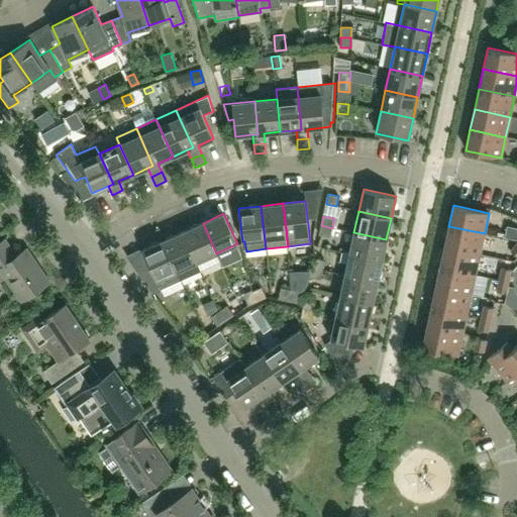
[(216,253),(203,223),(183,232),(196,263),(216,253)]
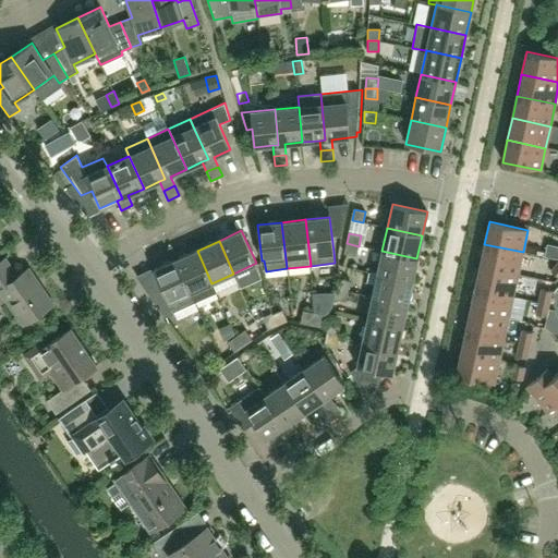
[(356,256),(359,246),(347,243),(344,254),(356,256)]
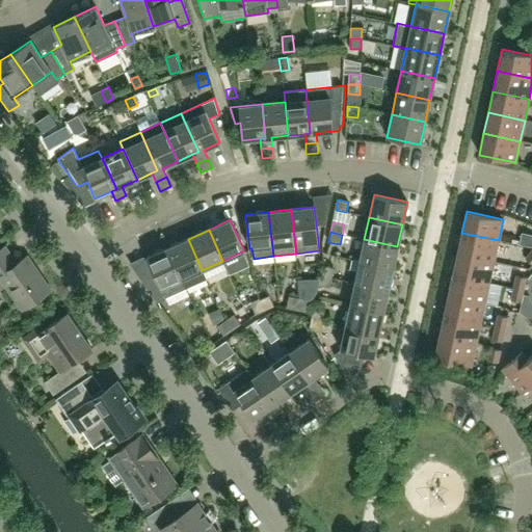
[(531,234),(522,232),(520,244),(531,246),(531,234)]
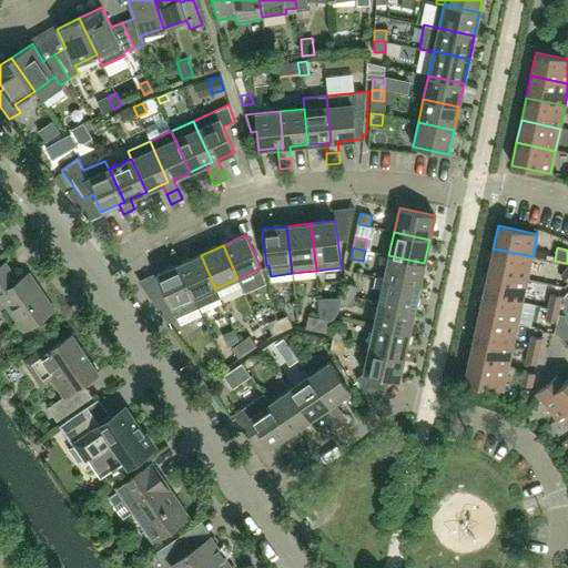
[(527,280),(533,256),(493,249),(488,271),(527,280)]
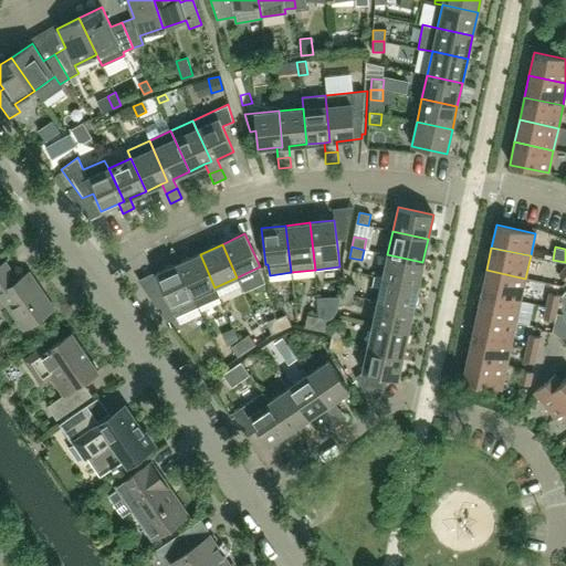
[(194,296),(197,306),(219,296),(215,287),(200,254),(178,263),(194,296)]
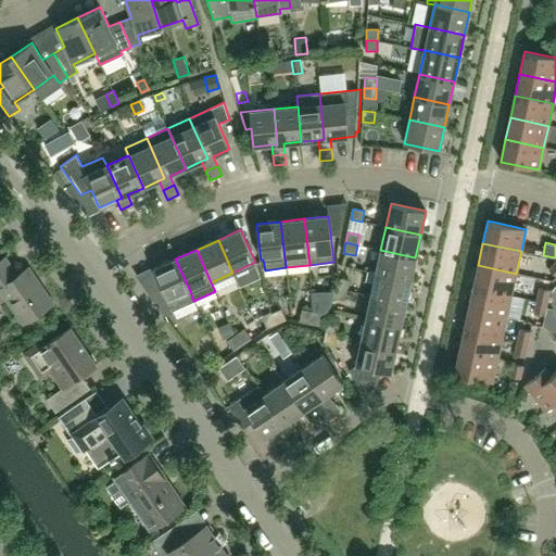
[(411,280),(415,257),(380,250),(376,273),(411,280)]
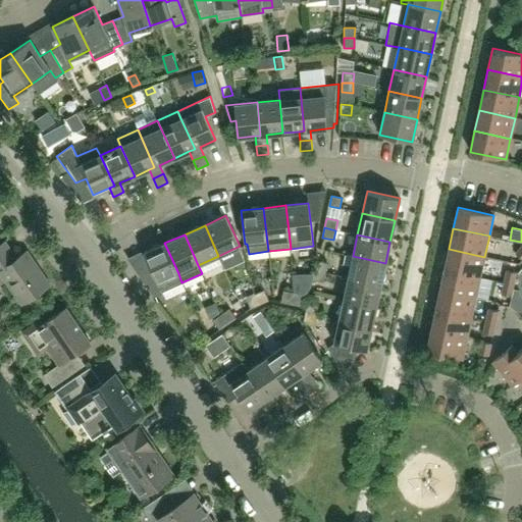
[(50,284),(27,251),(16,258),(5,242),(0,244),(0,272),(21,304),(50,284)]
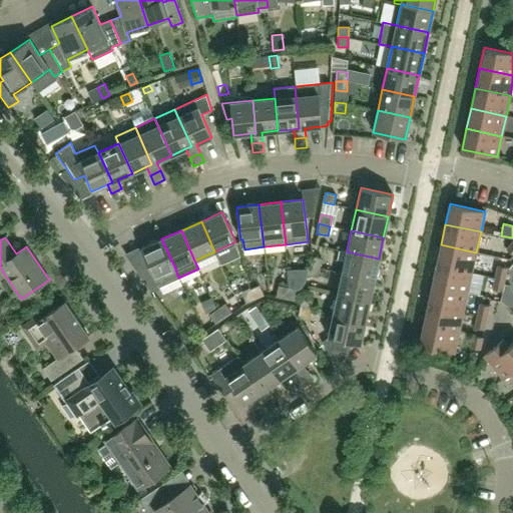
[(178,278),(175,269),(161,238),(141,248),(148,264),(137,272),(151,292),(179,279),(178,278)]
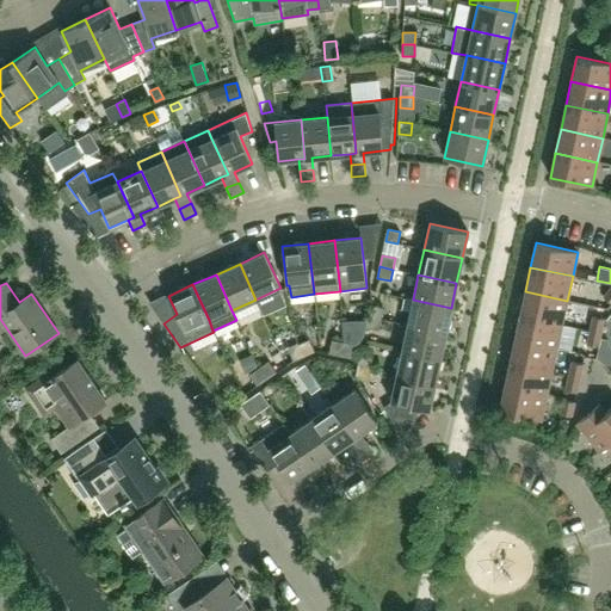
[(562,325),(567,301),(525,291),(520,315),(562,325)]
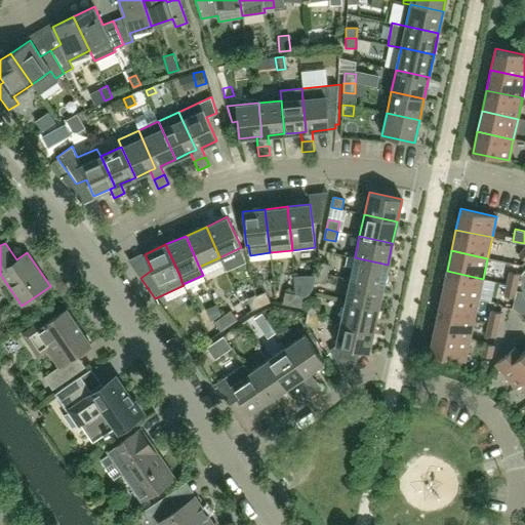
[(388,265),(355,257),(348,256),(345,266),(353,268),(350,279),(382,286),(388,265)]
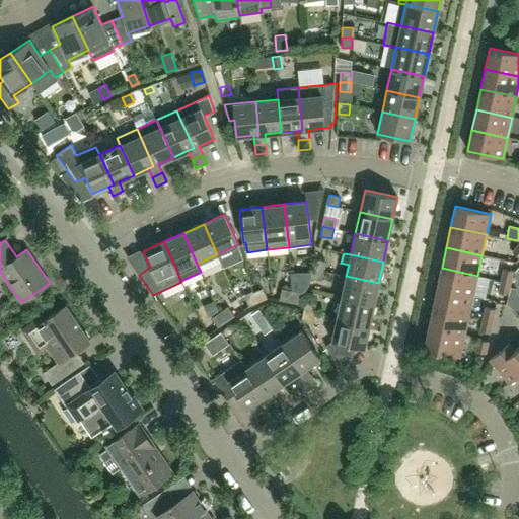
[(314,260),(312,269),(324,272),(326,262),(314,260)]
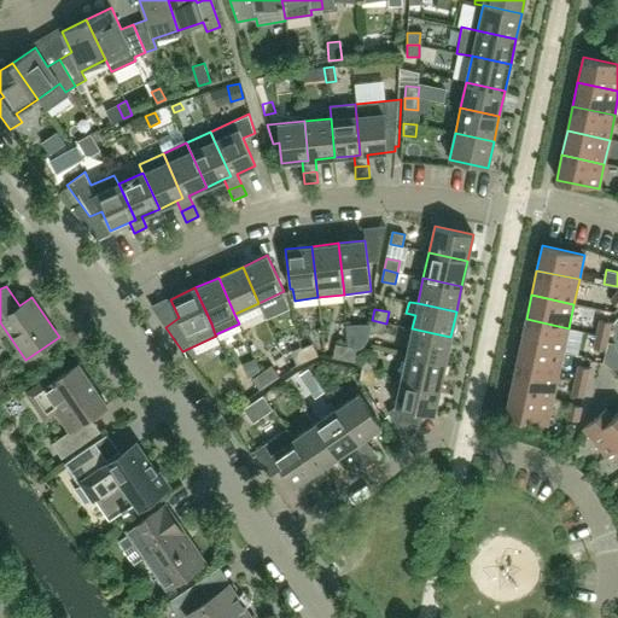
[(563,353),(569,328),(526,319),(520,343),(563,353)]
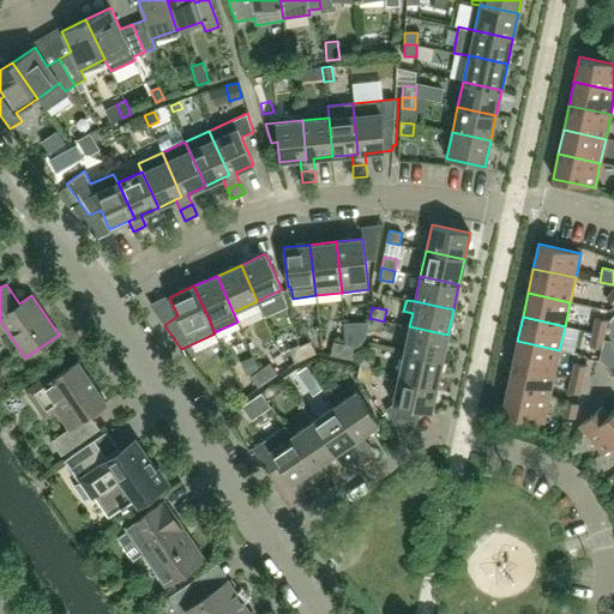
[(381,332),(384,321),(369,318),(367,330),(381,332)]
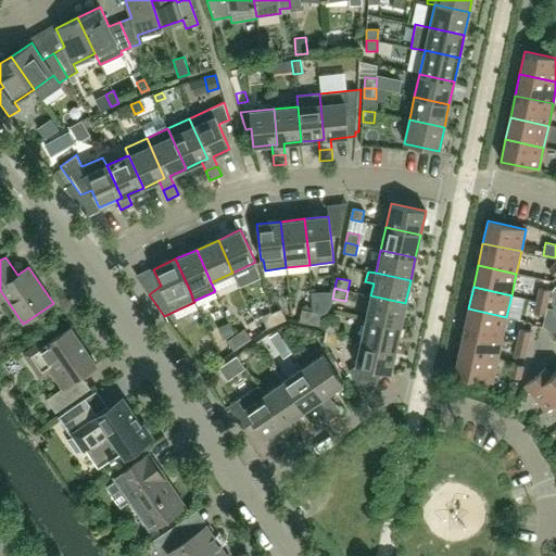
[(539,288),(536,300),(548,303),(551,290),(539,288)]
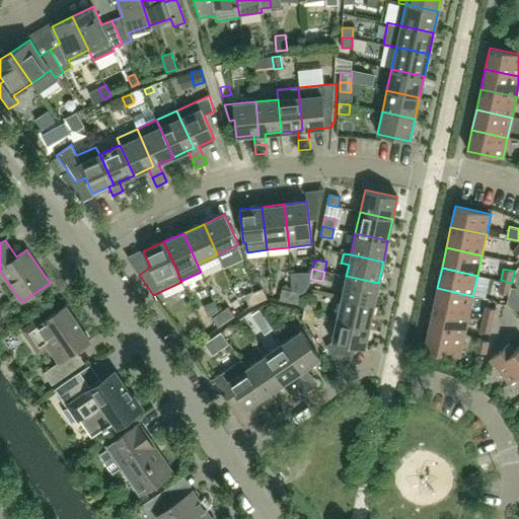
[(374,304),(378,283),(346,276),(342,297),(374,304)]
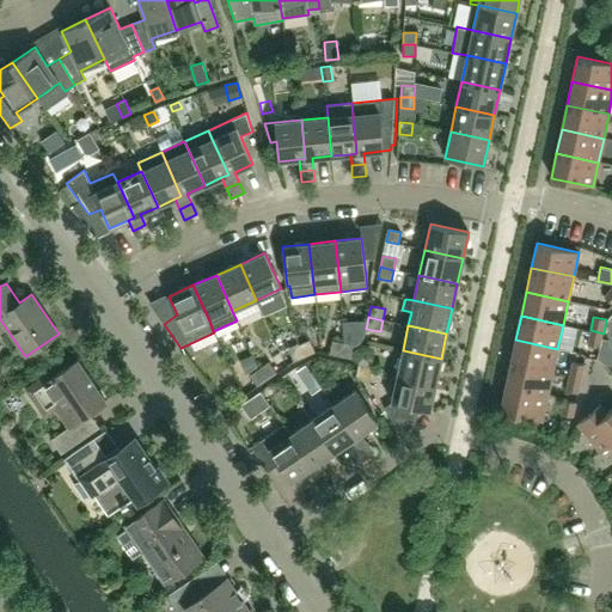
[(601,347),(604,334),(591,330),(587,344),(601,347)]
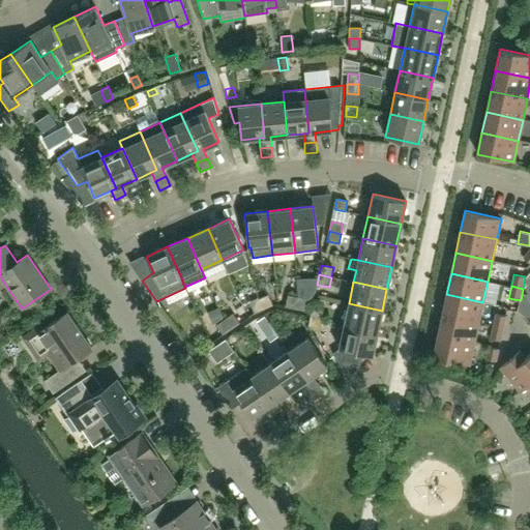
[(267,294),(259,298),(264,310),(272,305),(267,294)]
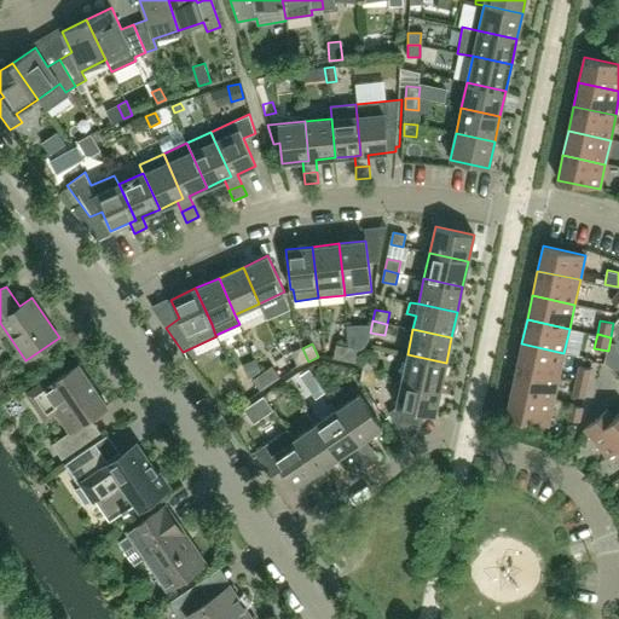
[(559,377),(563,353),(521,343),(516,368),(559,377)]
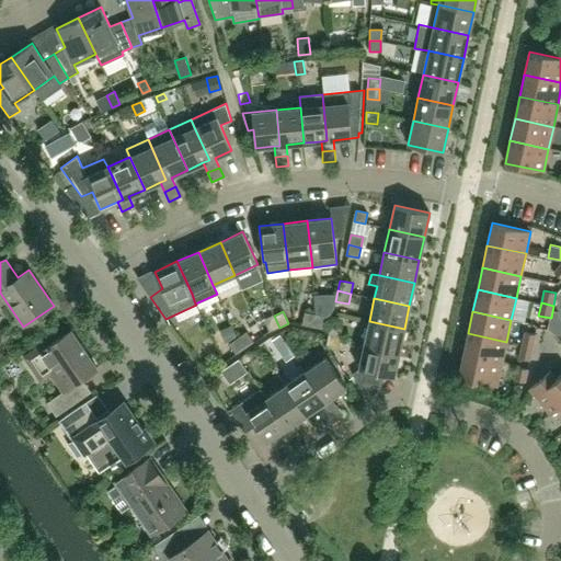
[(302,324),(312,327),(316,315),(305,312),(302,324)]
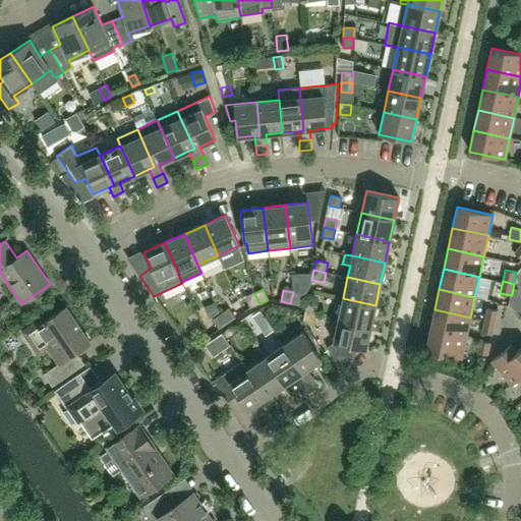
[(302,294),(293,292),(290,303),(300,305),(302,294)]
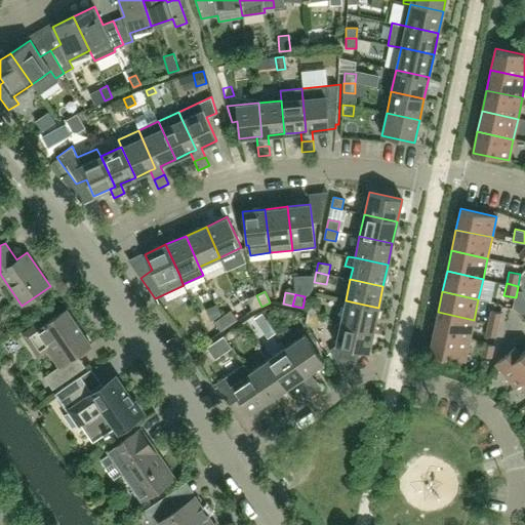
[(252,311),(261,307),(256,295),(247,299),(252,311)]
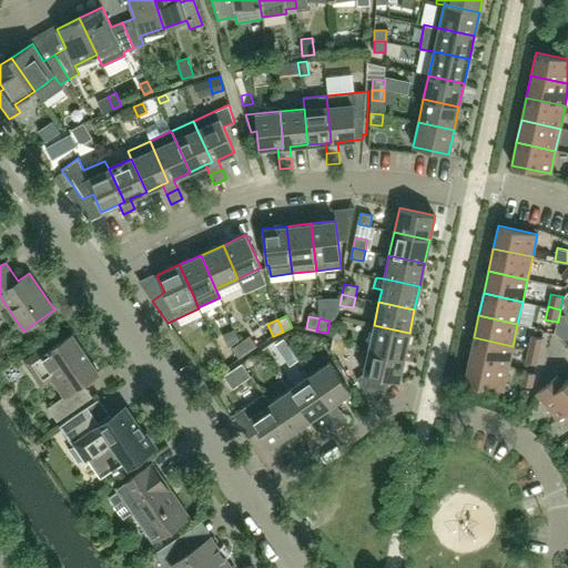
[(404,357),(409,333),(374,325),(368,348),(404,357)]
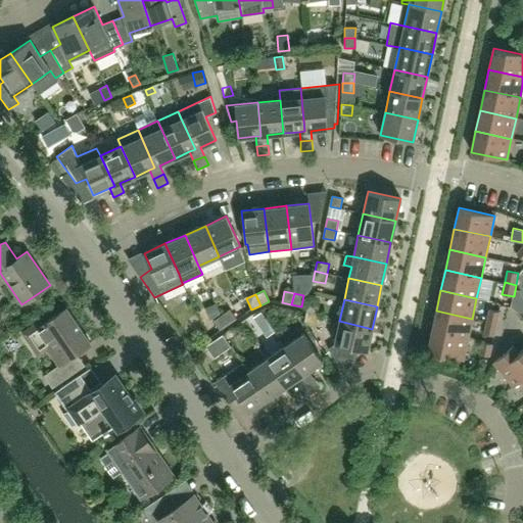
[(216,303),(208,306),(212,317),(220,314),(216,303)]
